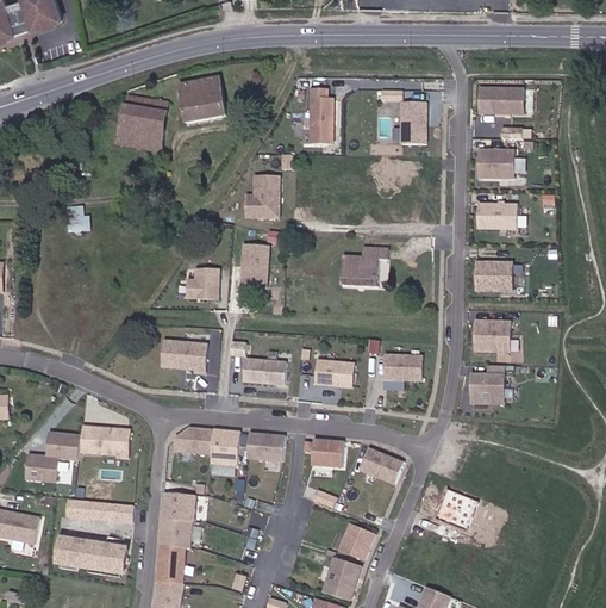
[(23,0),(19,1),(27,28),(61,17),(55,0),(23,0)]
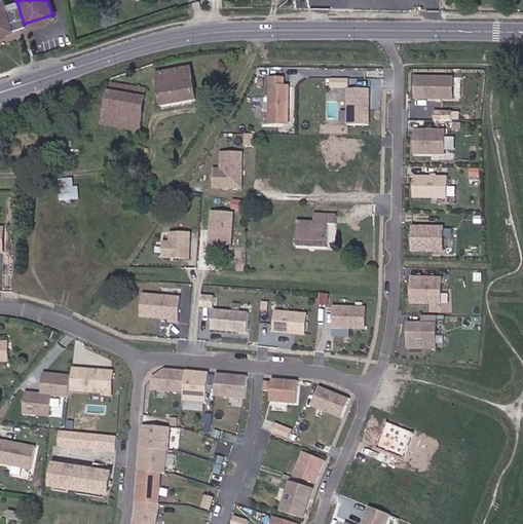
[(0,31),(16,26),(9,3),(2,6),(0,1),(0,31)]
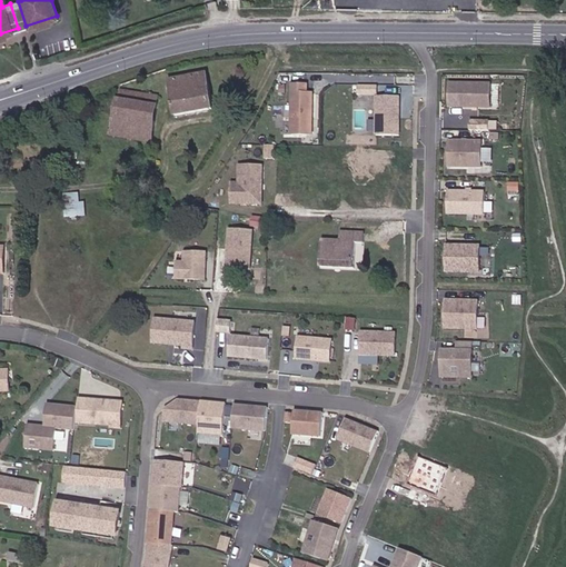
[(10,3),(18,28),(26,26),(18,1),(10,3)]
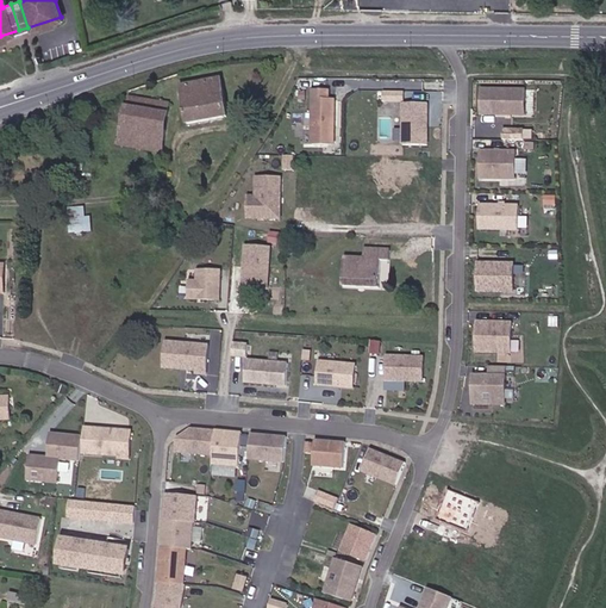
[(225,115),(219,78),(176,85),(183,122),(225,115)]
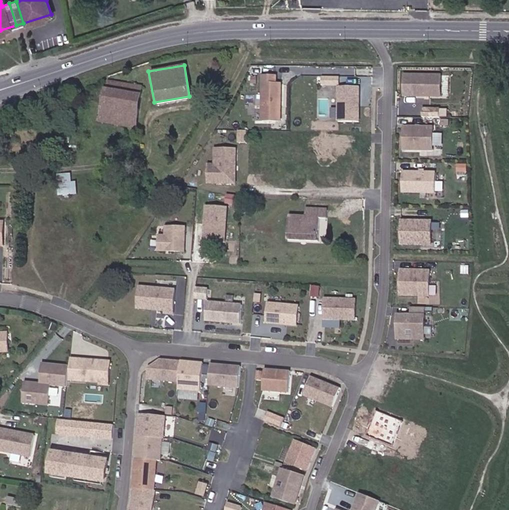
[(439,73),(403,72),(403,94),(439,94),(439,73)]
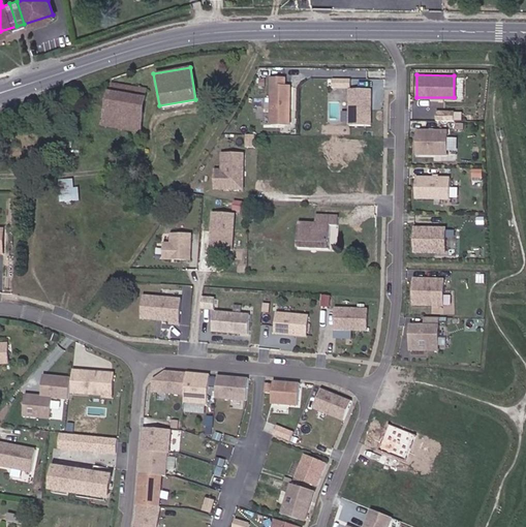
[(269,122),(288,122),(289,84),(284,84),(284,76),(270,76),(269,122)]
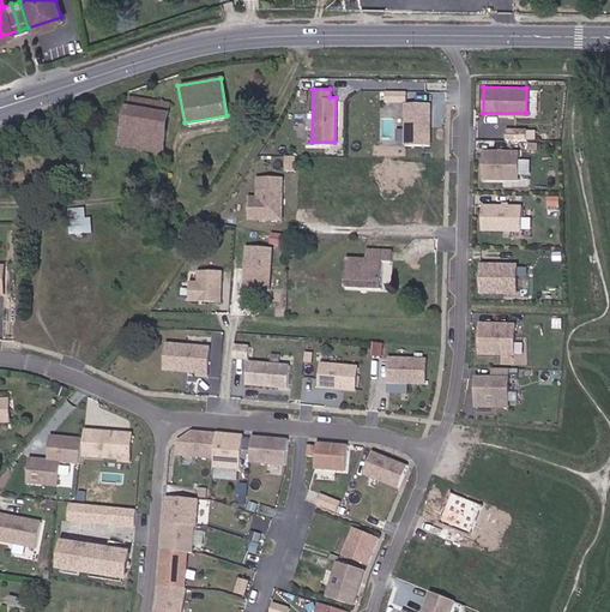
[(158,150),(168,102),(126,95),(119,136),(113,136),(112,142),(158,150)]
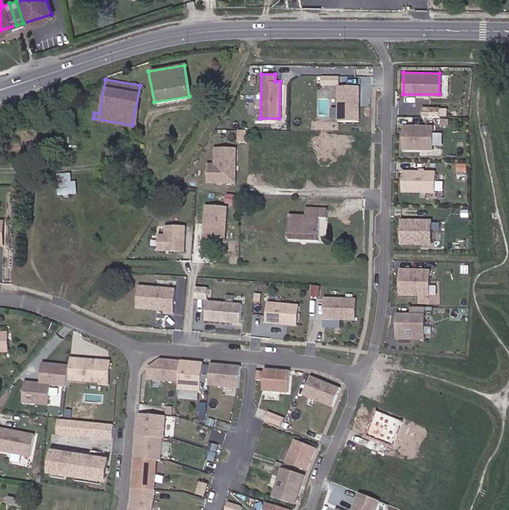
[(357,85),(337,84),(337,120),(357,120),(357,85)]
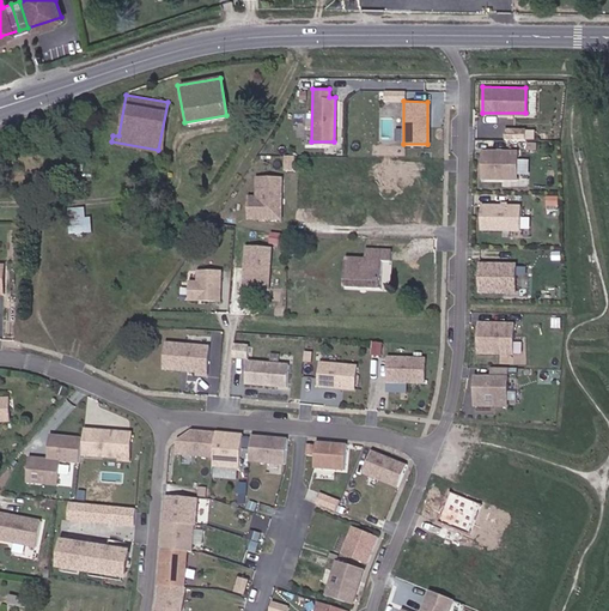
[(525,139),(525,128),(510,128),(510,138),(525,139)]
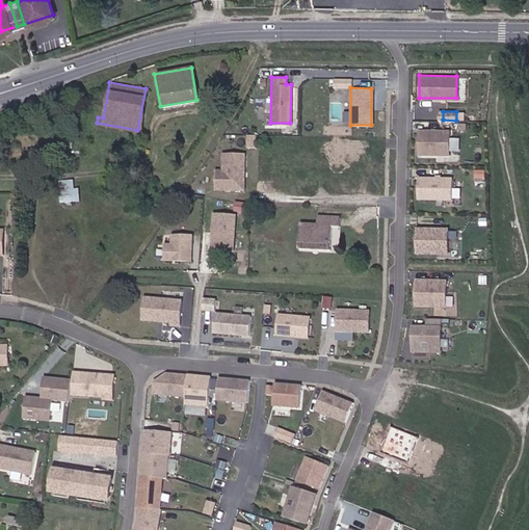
[(449,130),(419,130),(418,154),(448,155),(449,130)]
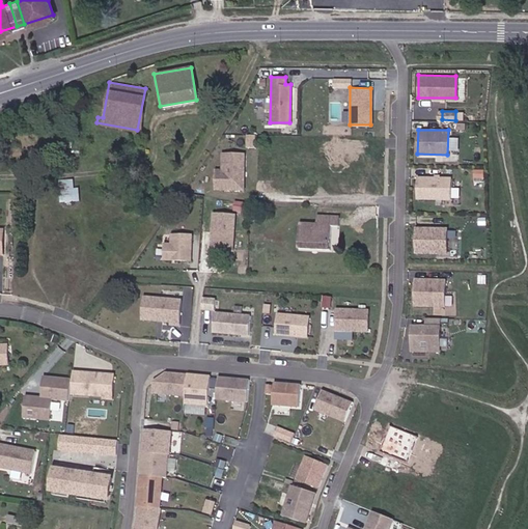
[(242,188),(243,152),(221,152),(220,169),(214,169),(213,178),(222,178),(222,188),(242,188)]
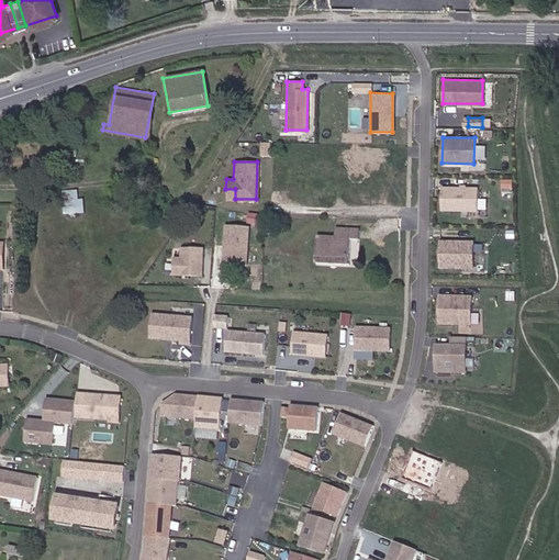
[(63,211),(82,211),(82,197),(77,197),(77,188),(63,187),(63,211)]
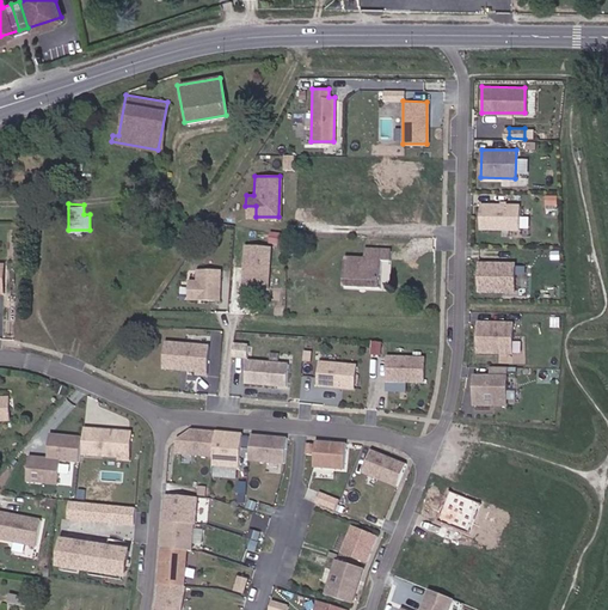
[(520,206),(479,205),(479,229),(519,230),(520,206)]
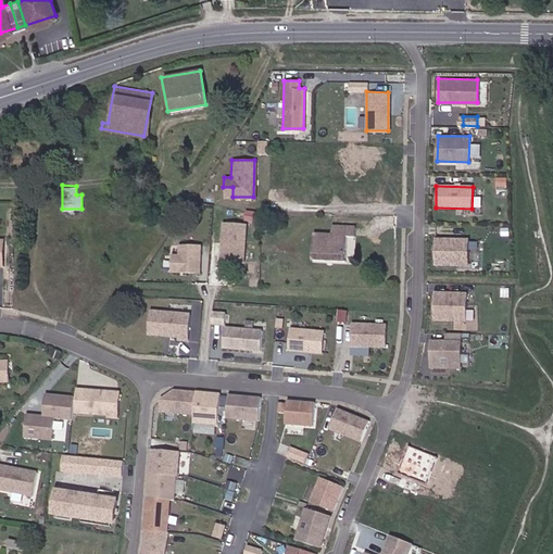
[(233,197),(233,187),(223,187),(223,197),(233,197)]
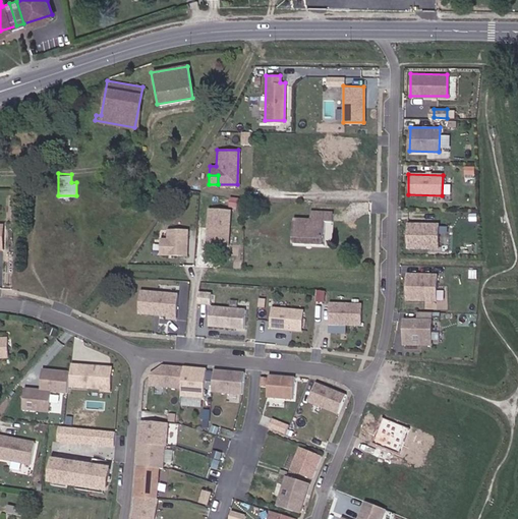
[(229,210),(208,209),(205,243),(226,245),(229,210)]
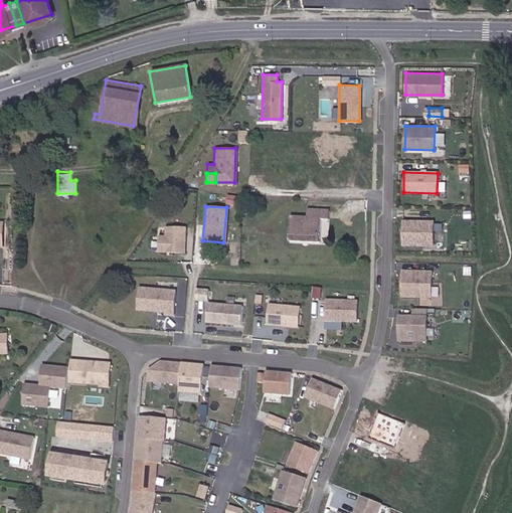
[(310,241),(310,244),(322,245),(323,221),(332,222),(332,213),(309,212),(309,220),(293,219),(292,243),(302,243),(302,240),(310,241)]
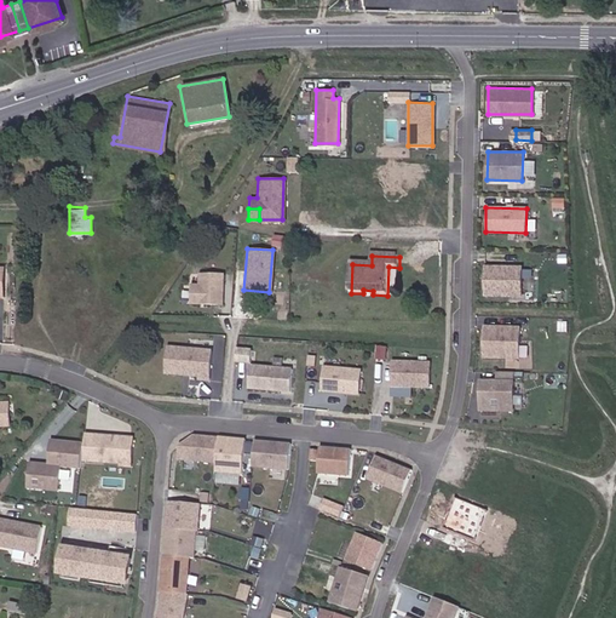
[(520,265),(484,265),(484,295),(520,295),(520,265)]
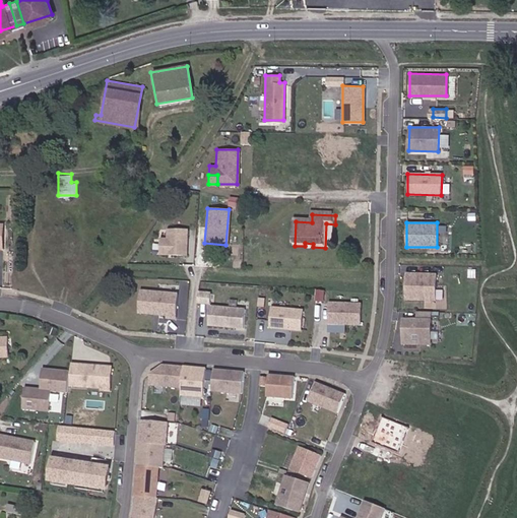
[(185,254),(185,229),(166,229),(166,239),(157,239),(157,253),(185,254)]
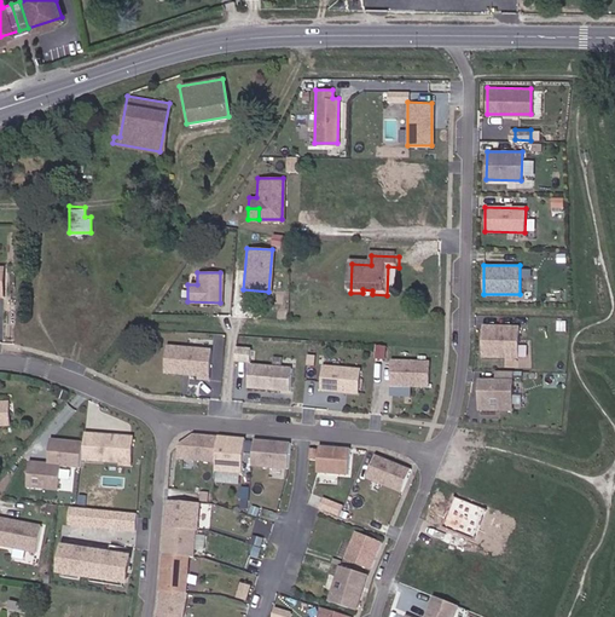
[(518,326),(483,324),(483,356),(520,357),(518,326)]
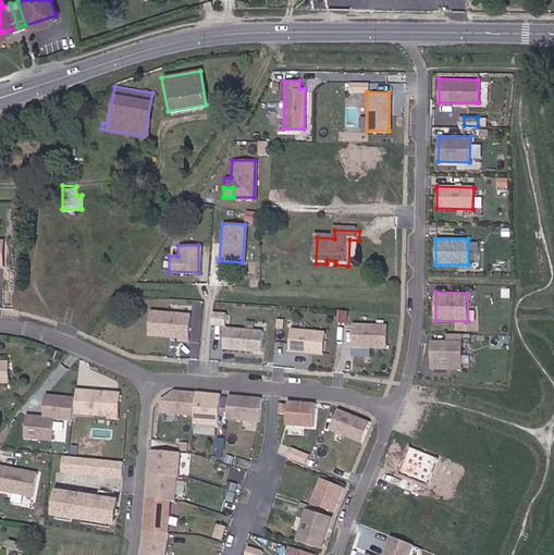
[(186,341),(188,313),(149,310),(147,333),(161,335),(163,334),(167,334),(168,335),(177,336),(177,340),(186,341)]
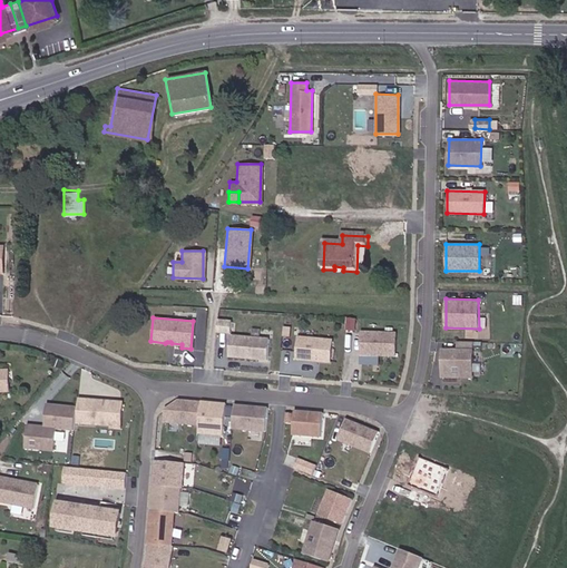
[(230,320),(216,319),(215,330),(228,331),(230,320)]
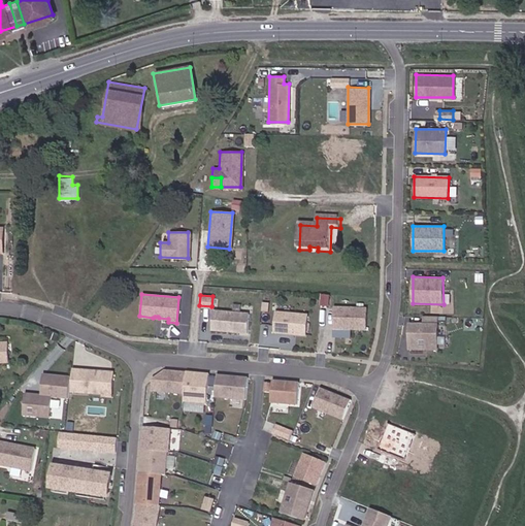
[(365,307),(333,306),(333,327),(364,329),(365,307)]
